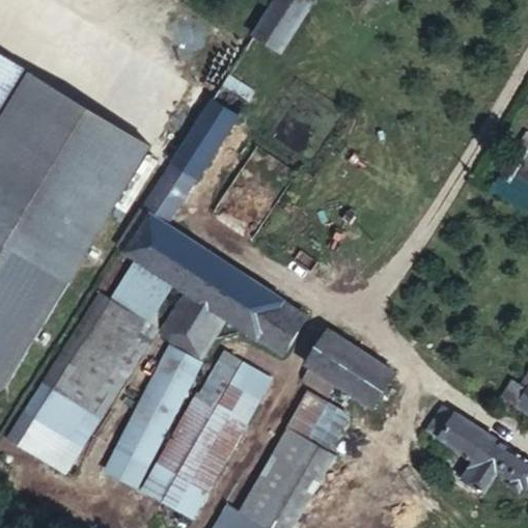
[(308,4),(301,0),(276,0),(254,34),(279,51),(308,4)]
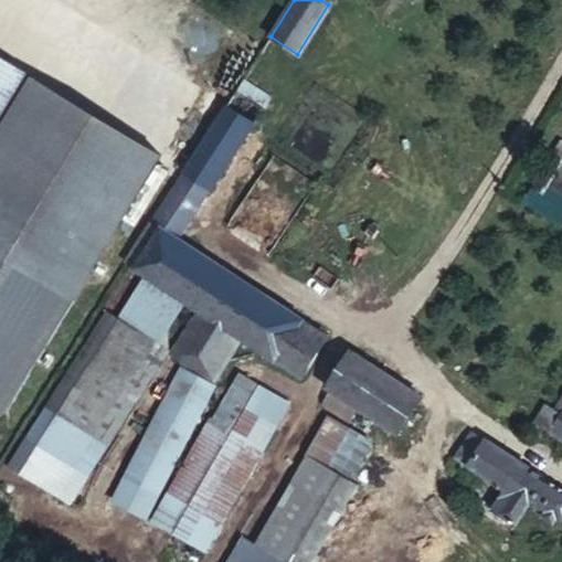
[(0,116),(27,73),(0,56),(0,116)]
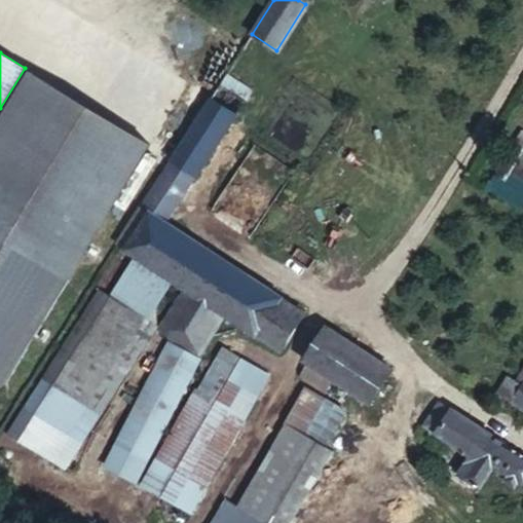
[(25,68),(0,108),(0,161),(36,184),(3,236),(64,274),(145,143),(25,68)]
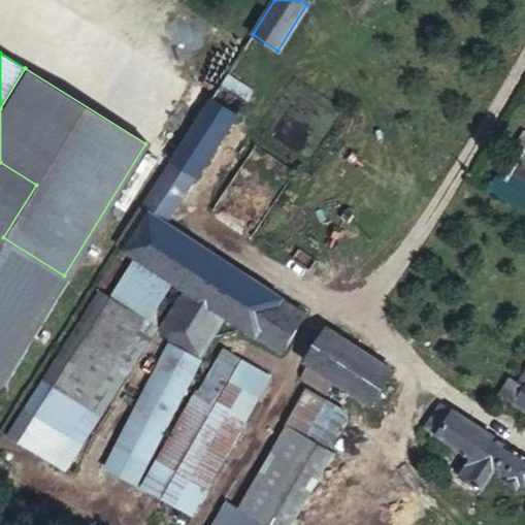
[(221,85),(172,159),(196,174),(243,99),(221,85)]
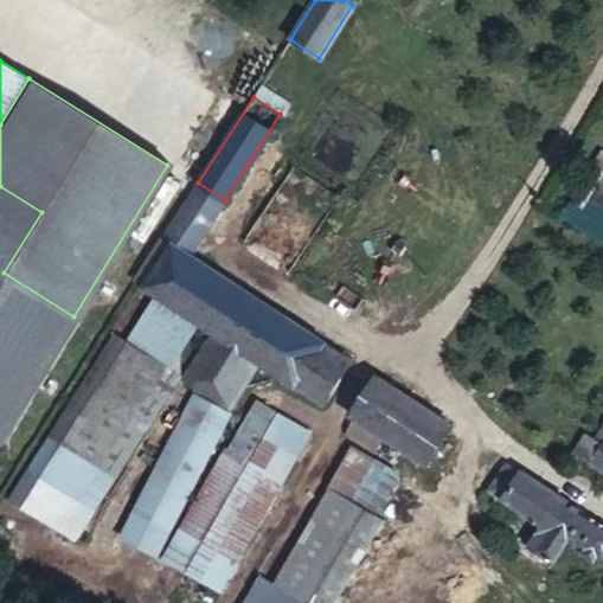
[(596,162),(575,198),(602,213),(602,156),(598,164),(596,162)]
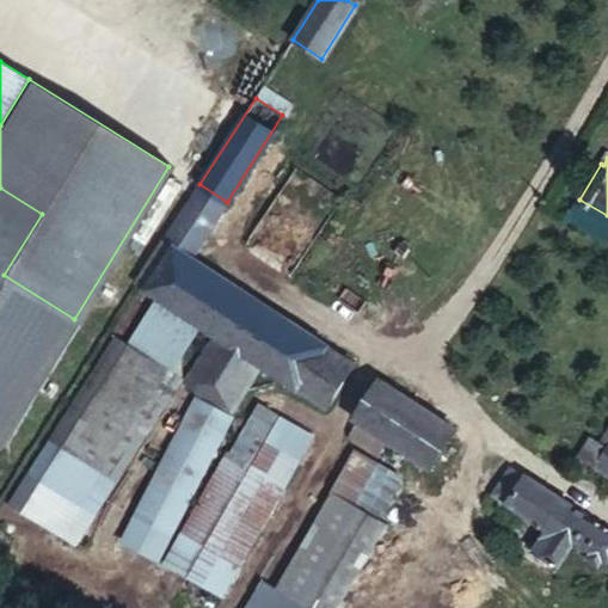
[(42,214),(0,188),(0,271),(4,275),(42,214)]
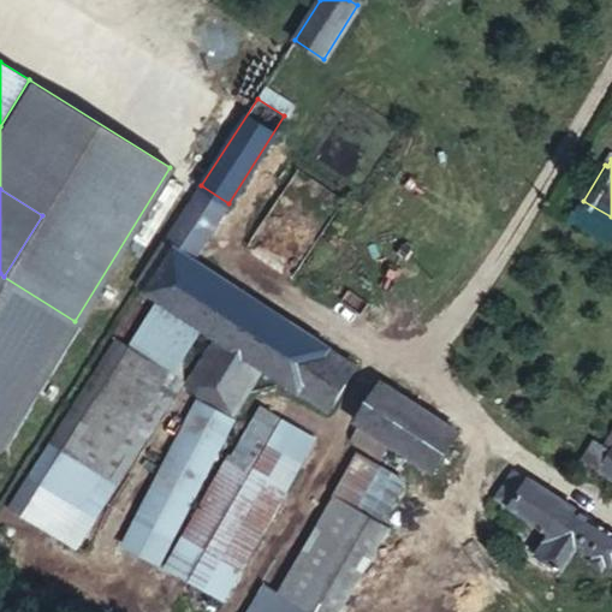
[(164,243),(138,284),(165,302),(164,303),(218,338),(265,369),(331,411),(358,368),(164,243)]
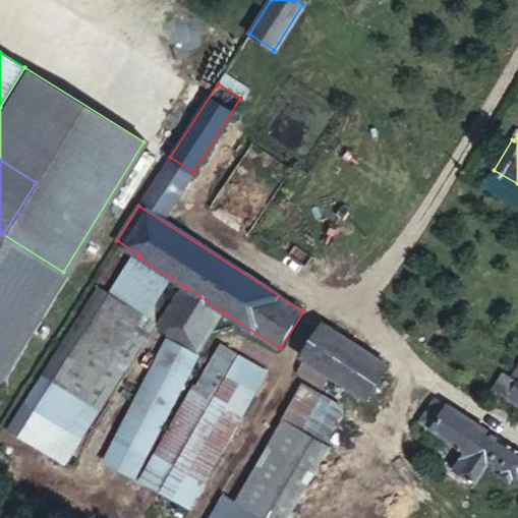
[(224,312),(184,286),(160,325),(199,351),(224,312)]
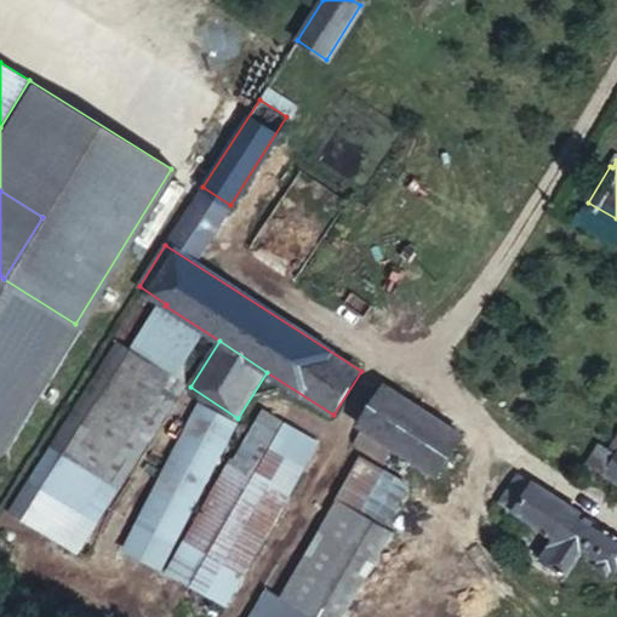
[(118,342),(52,445),(119,487),(184,384),(118,342)]
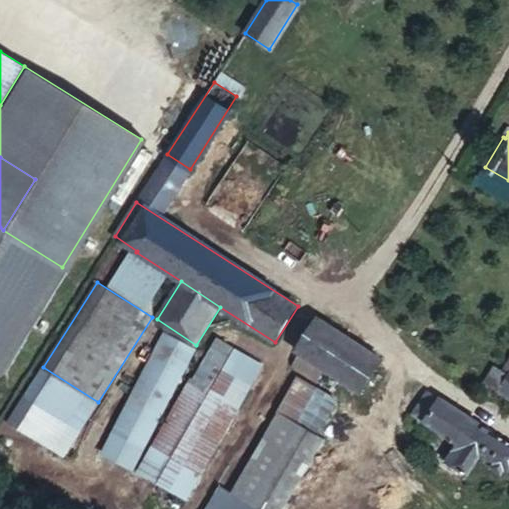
[(320,318),(298,352),(360,391),(382,359),(320,318)]
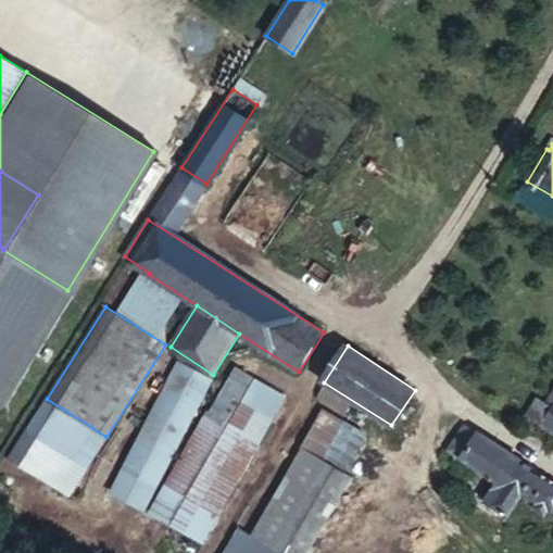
[(527,416),(552,431),(552,401),(550,405),(539,399),(527,416)]
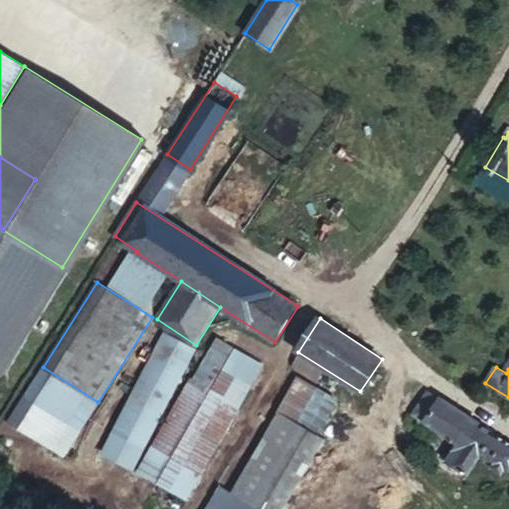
[(189,378),(133,466),(177,494),(247,384),(223,369),(209,391),(189,378)]
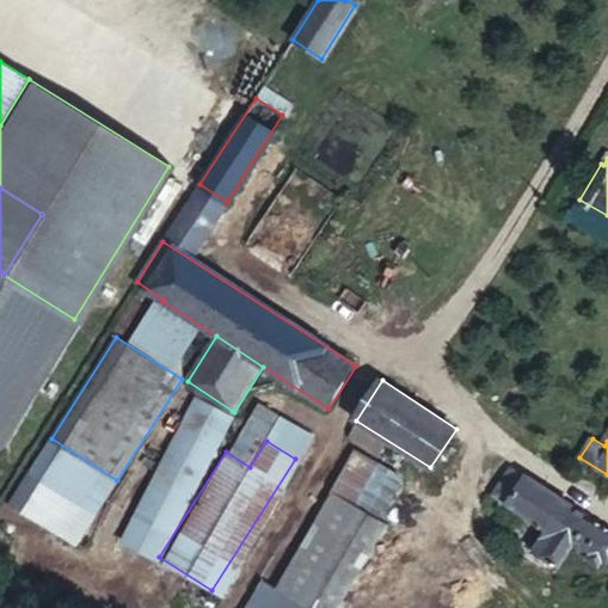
[(607,524),(513,466),(504,477),(519,486),(507,504),(548,530),(575,546),(607,567),(607,524)]
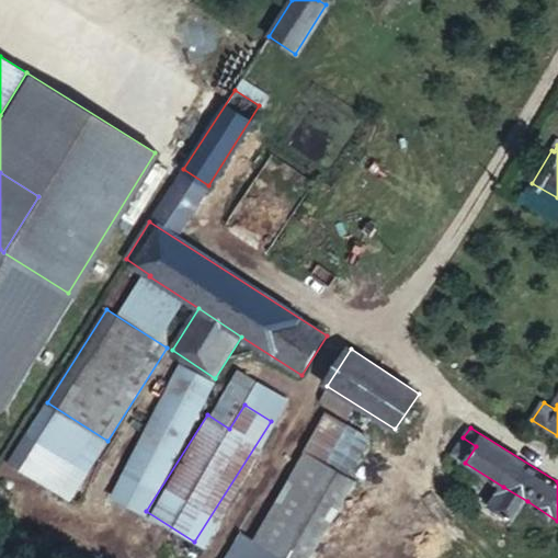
[(476,446),(463,437),(452,454),(459,459),(465,463),(476,446)]
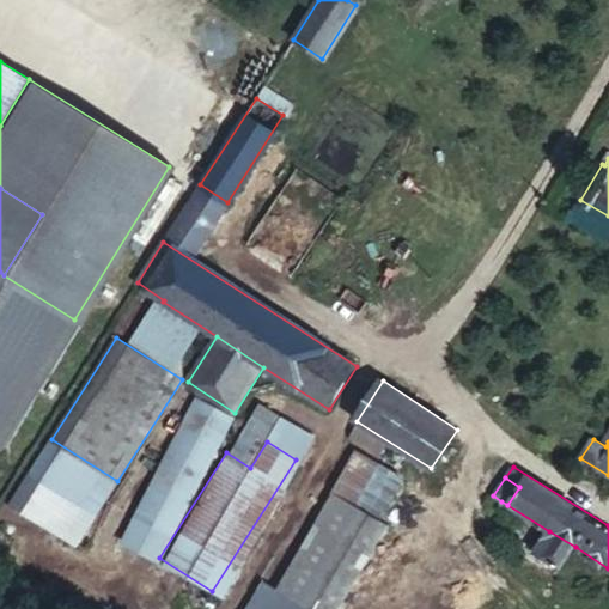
[(335,491),(275,582),(317,608),(335,608),(388,524),(335,491)]
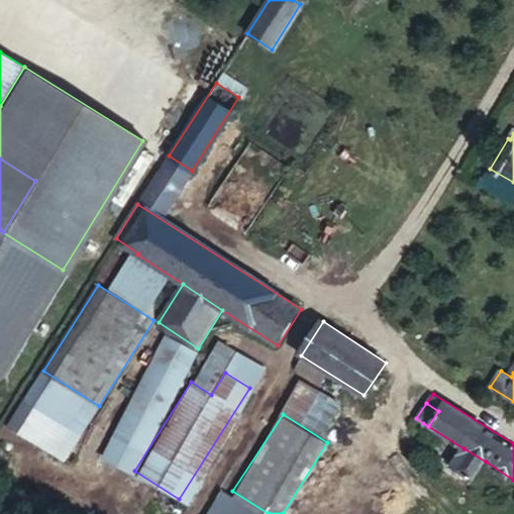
[(428,426),(423,423),(419,429),(424,432),(428,426)]
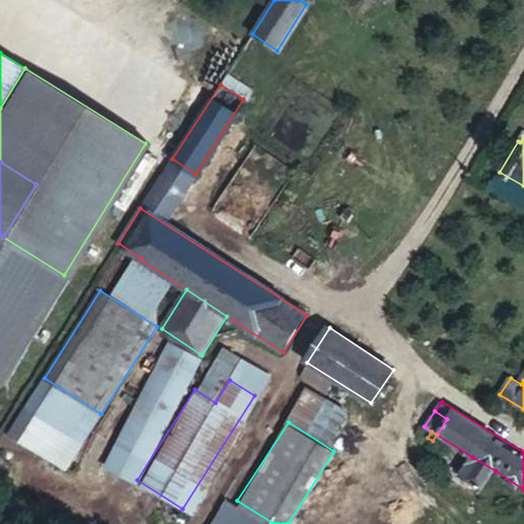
[(482,490),(495,470),(473,457),(460,476),(482,490)]
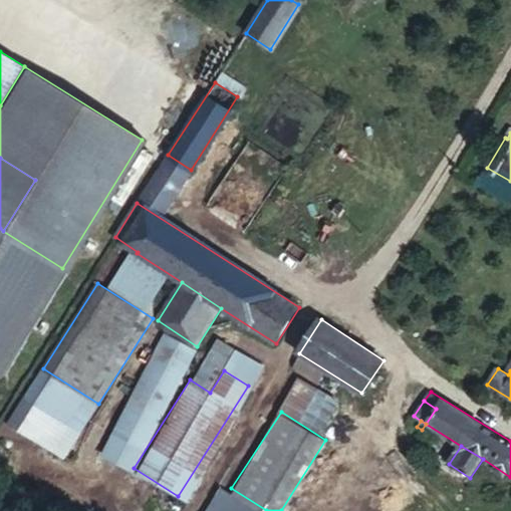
[(255,510),(218,487),(202,510),(255,510)]
